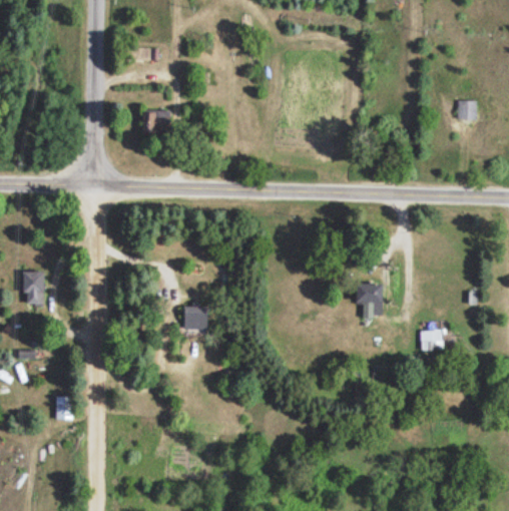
[(150,48),(127,48),(127,61),(150,61),(150,48)]
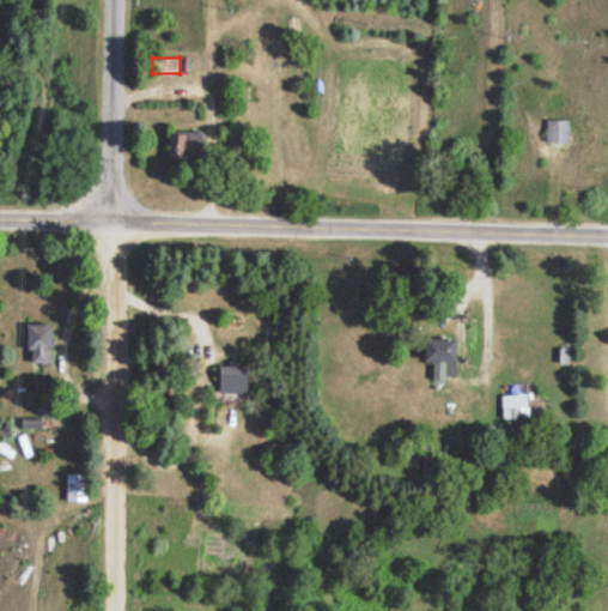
[(547,141),(570,141),(570,120),(547,120),(547,141)]
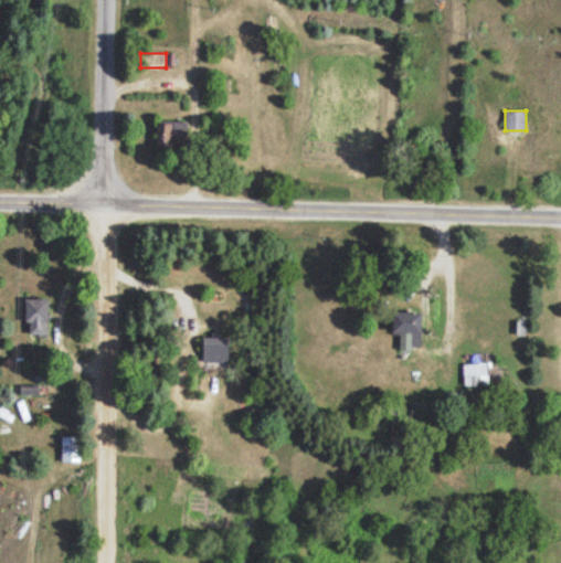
[(158,123),(158,148),(188,148),(188,123),(158,123)]
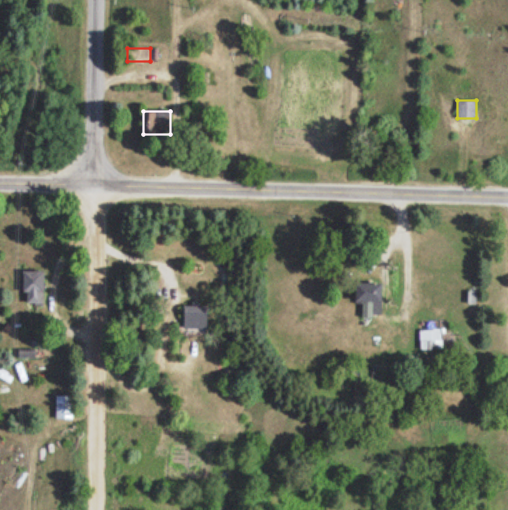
[(24,271),(24,303),(44,303),(44,271),(24,271)]
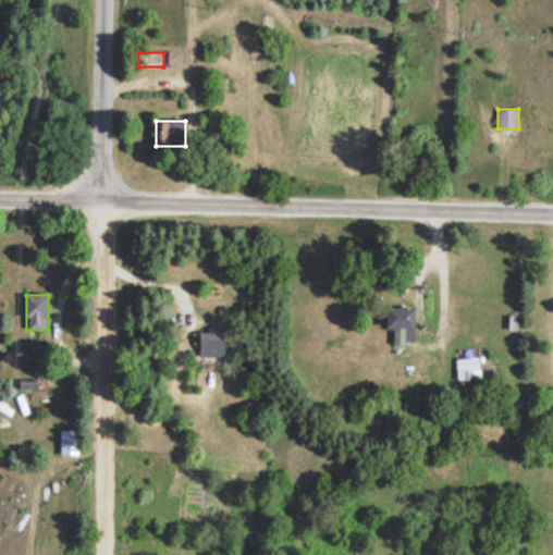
[(406,306),(384,306),(384,327),(406,327),(406,306)]
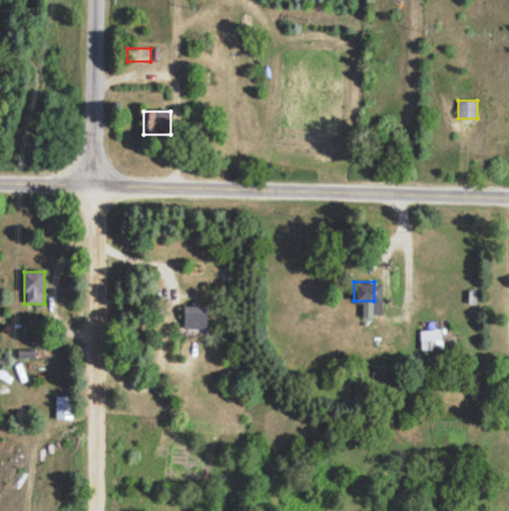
[(206,329),(206,306),(183,306),(183,329),(206,329)]
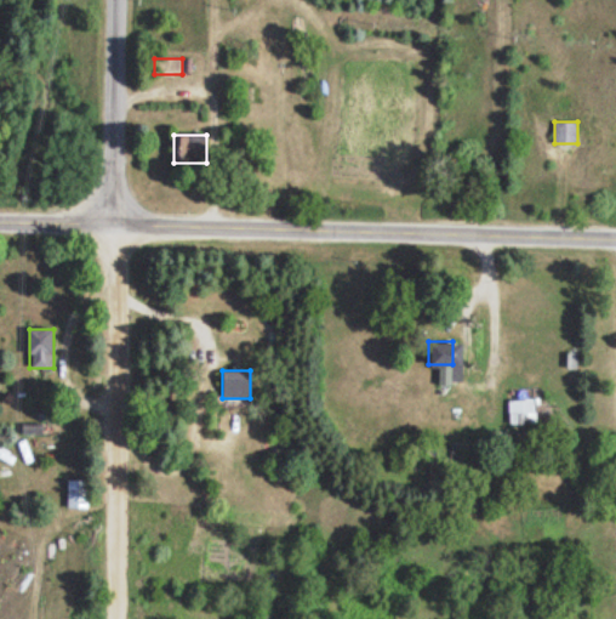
[(74,504),(87,503),(85,486),(73,487),(74,504)]
